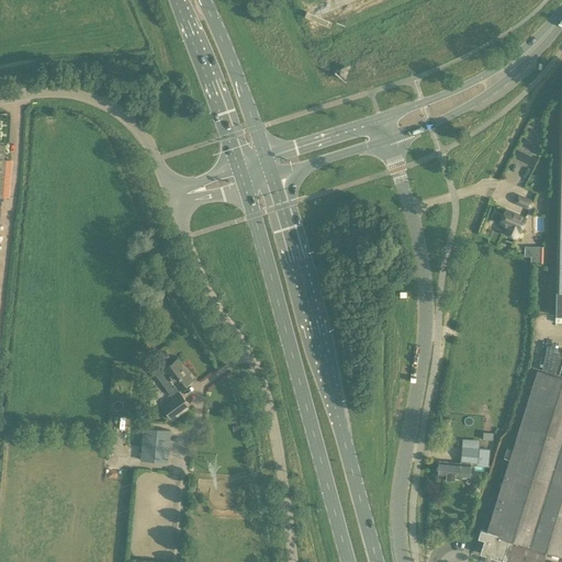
[(531,201),(518,195),(515,204),(527,209),(531,201)]
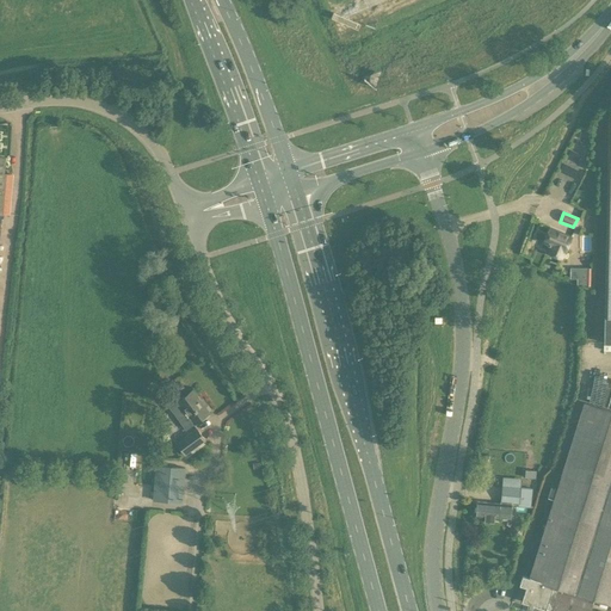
[(549,254),(561,259),(571,236),(549,227),(543,242),(551,246),(549,254)]
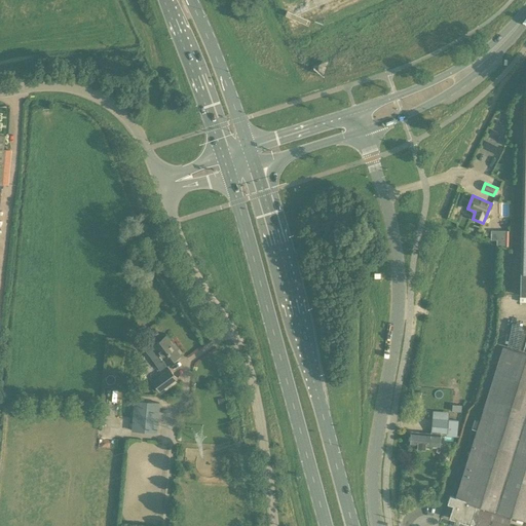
[(145,350),(159,370),(180,355),(165,336),(145,350)]
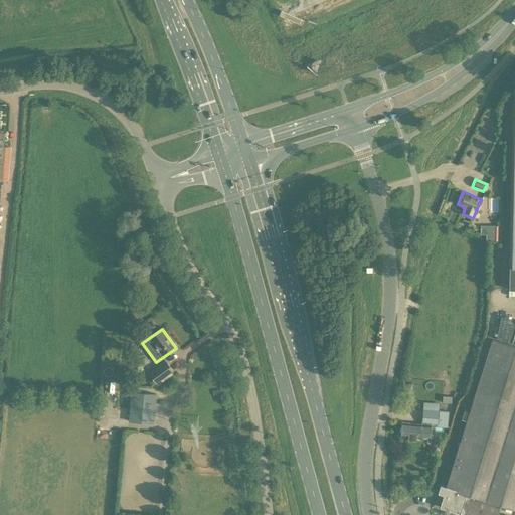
[(514,509),(514,505),(514,346),(492,339),(446,487),(440,485),(438,493),(443,495),(439,507),(460,513),(466,514),(497,514),(500,505),(514,509)]
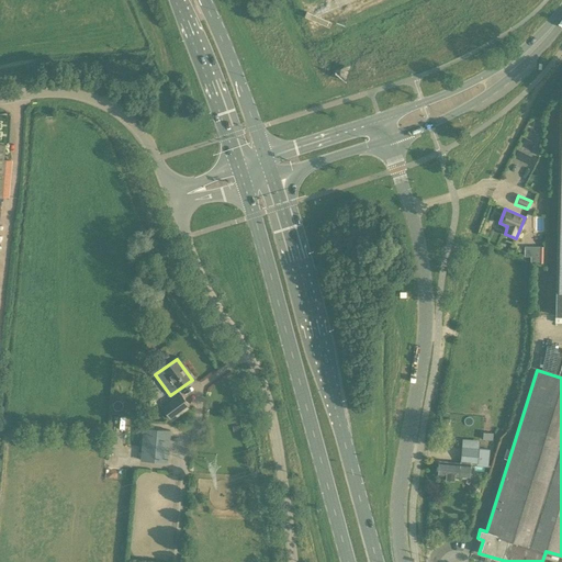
[(161,407),(169,418),(189,405),(180,393),(161,407)]
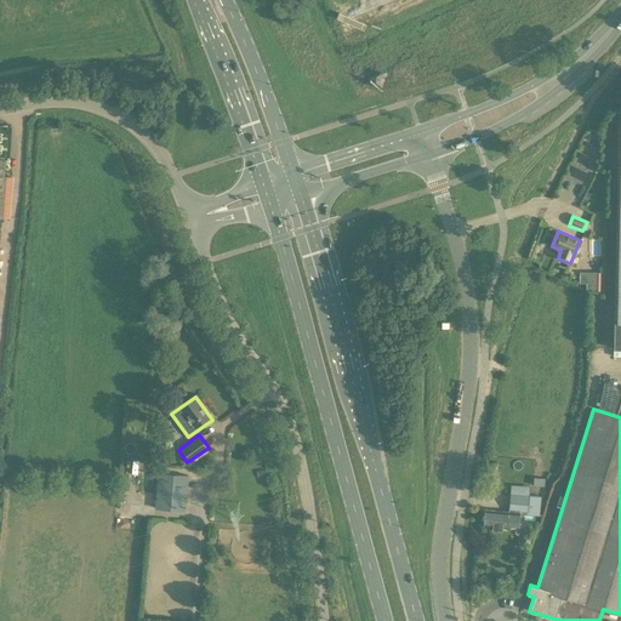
[(158,473),(155,501),(154,508),(184,511),(188,476),(158,473)]
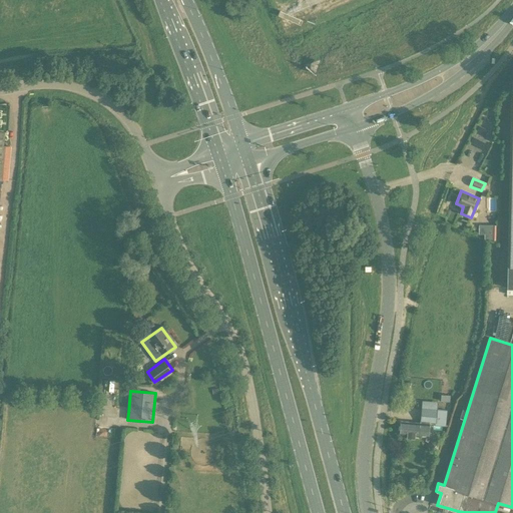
[(400,421),(400,434),(407,434),(407,437),(415,438),(415,435),(428,436),(429,424),(430,422),(435,422),(434,425),(445,426),(446,412),(447,410),(437,410),(438,402),(422,401),(420,421),(420,423),(400,421)]
